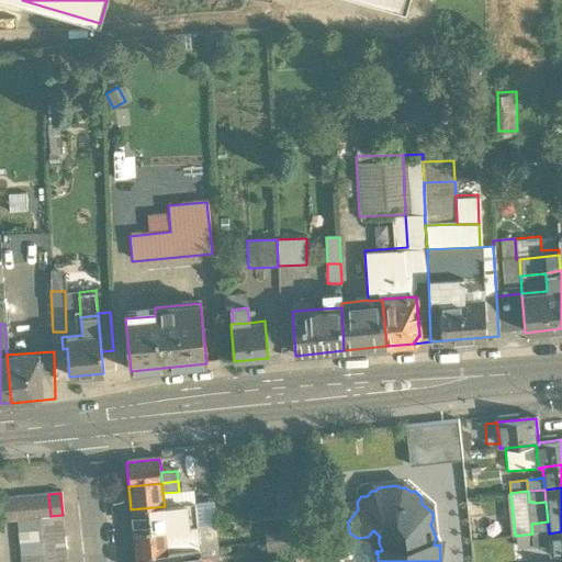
[(48,494),(37,495),(40,517),(51,516),(48,494)]
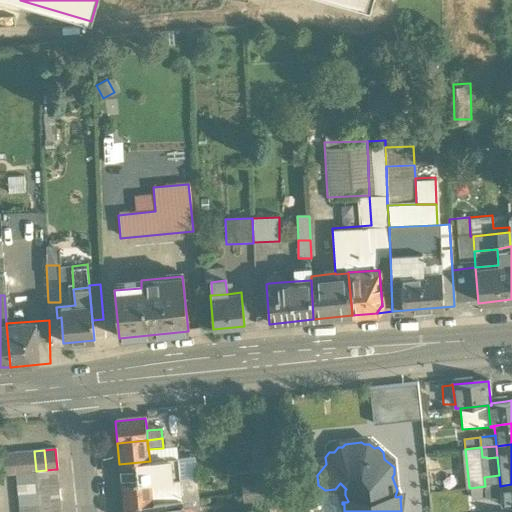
[(34,451),(23,452),(25,472),(36,471),(34,451)]
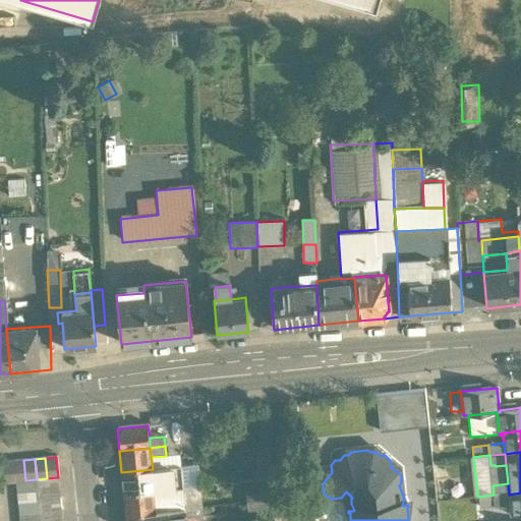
[(23,460),(13,461),(15,481),(25,480),(23,460)]
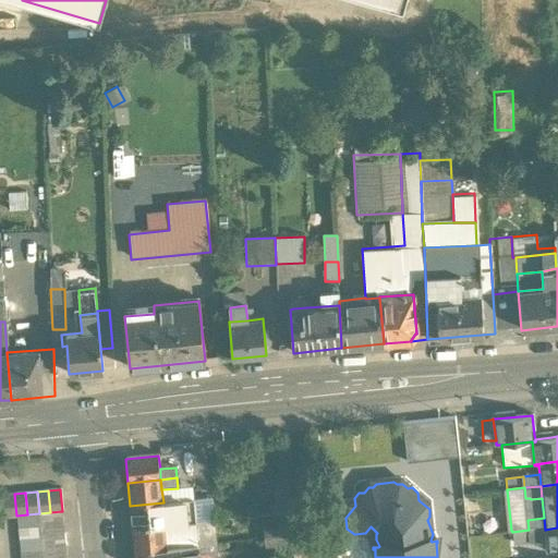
[(14,494),(2,495),(4,518),(16,516),(14,494)]
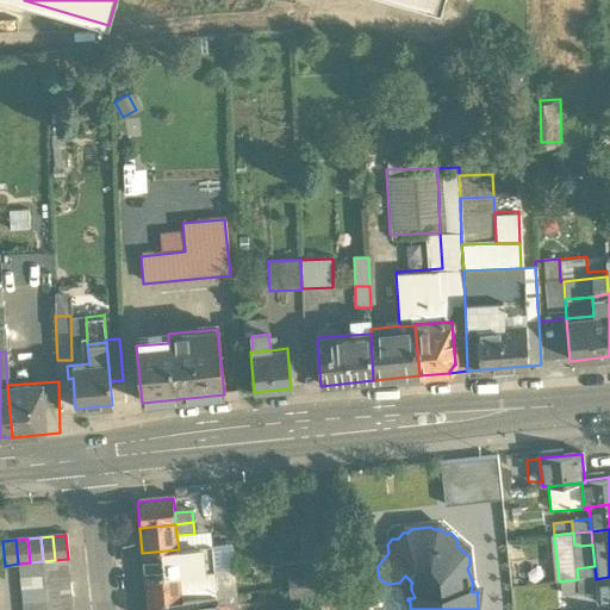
[(206,546),(194,548),(194,561),(197,561),(209,560),(206,546)]
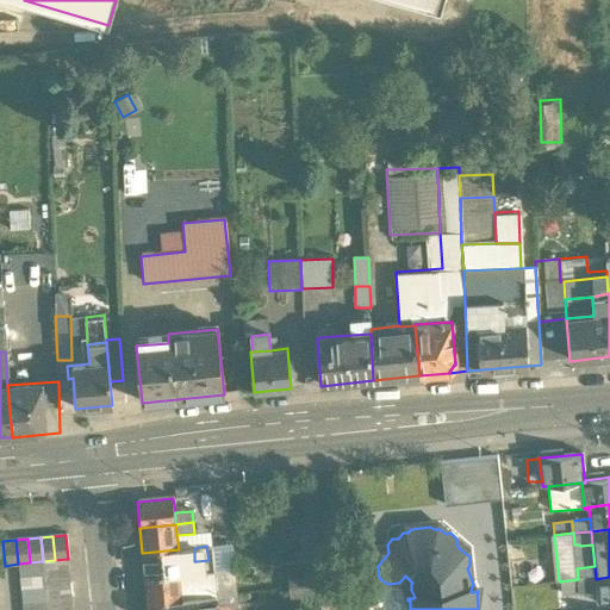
[(194,548),(179,549),(180,564),(194,561),(194,548)]
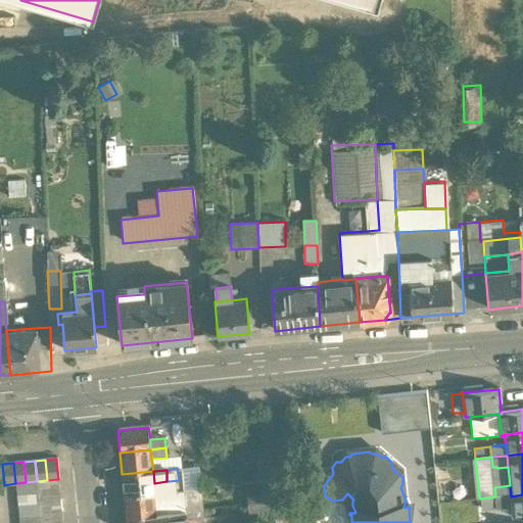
[(153,471),(122,474),(125,495),(155,492),(154,483),(153,471)]
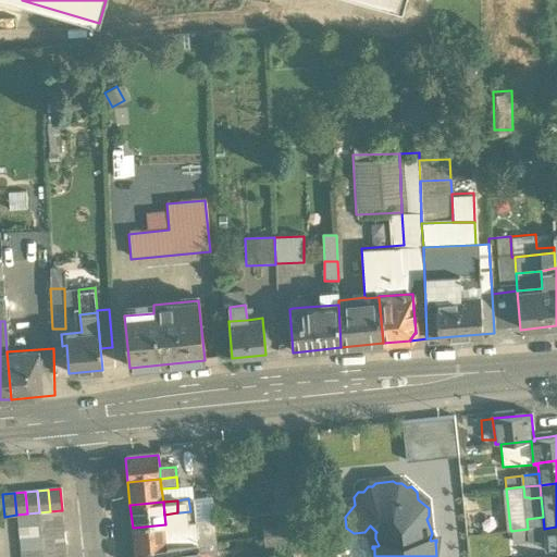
[(50,511),(39,512),(40,525),(62,522),(61,510),(50,511)]
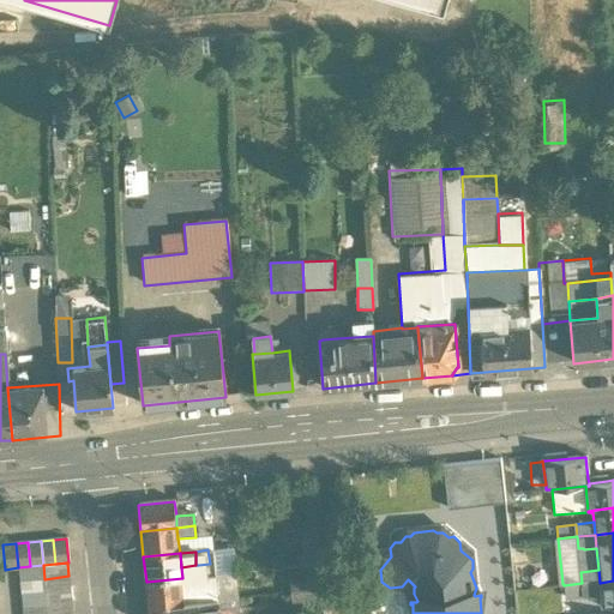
[(210,564),(198,565),(199,577),(226,572),(223,563),(210,564)]
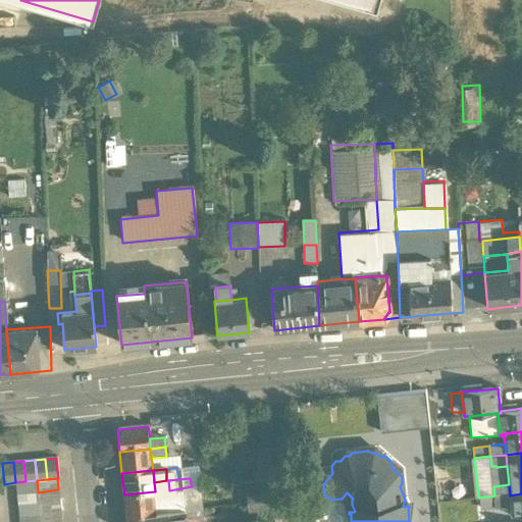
[(25,481),(15,482),(16,494),(38,492),(37,480),(25,481)]
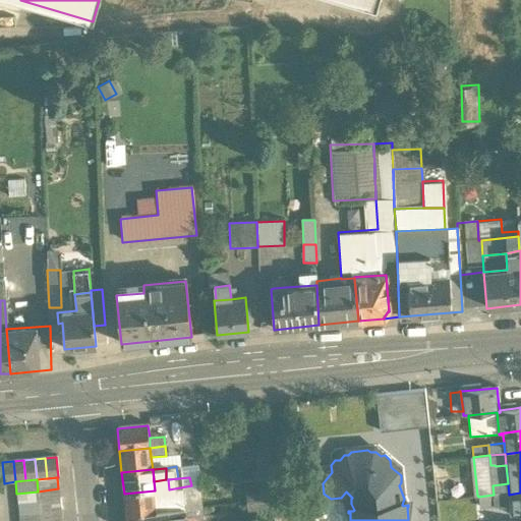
[(166,479),(154,481),(155,490),(169,489),(168,479),(166,479)]
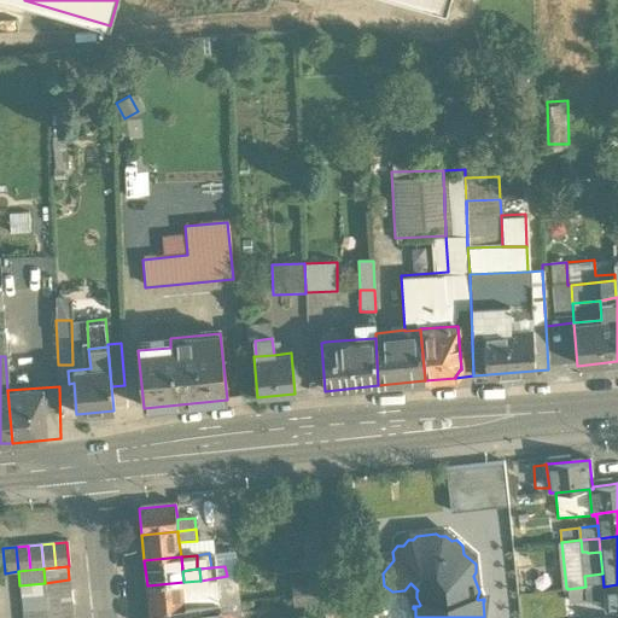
[(602,573),(584,576),(586,587),(586,588),(604,587),(602,573)]
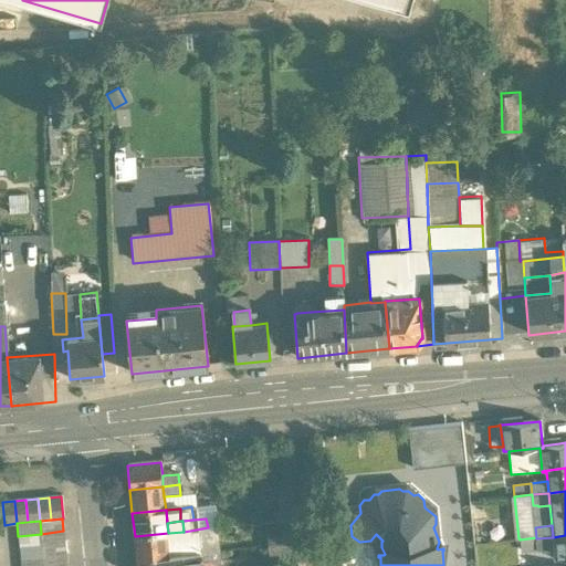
[(63,531),(41,534),(42,545),(64,543),(63,531)]
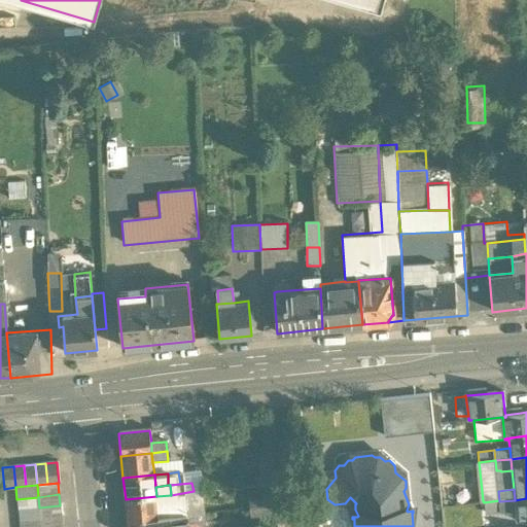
[(171,495),(156,496),(159,518),(186,516),(184,494),(171,495)]
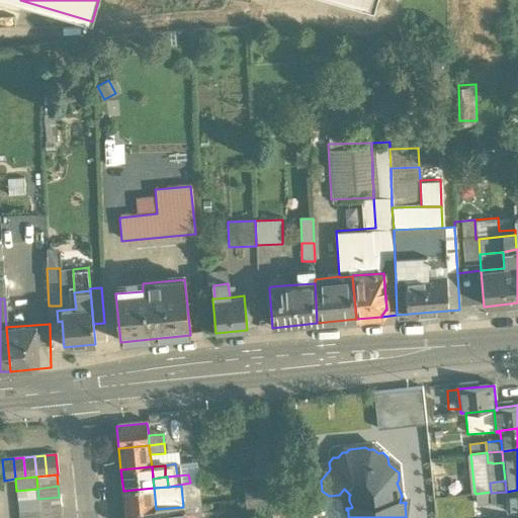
[(154,488),(123,491),(125,512),(156,509),(154,488)]
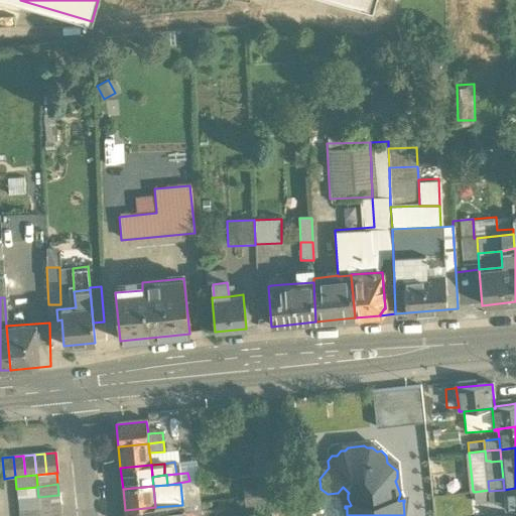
[(37,487),(16,489),(17,499),(38,497),(37,487)]
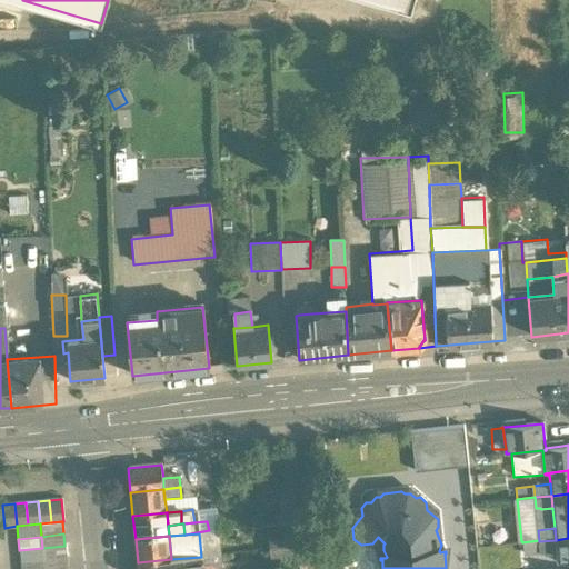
[(568,538),(556,540),(557,551),(558,563),(568,561),(568,538)]
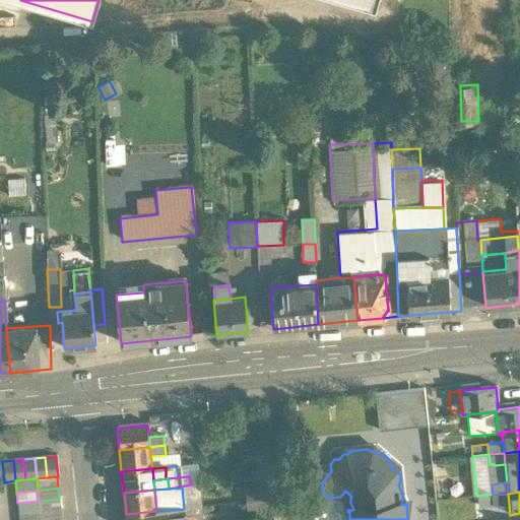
[(493,494),(477,496),(479,507),(494,505),(493,495),(493,494)]
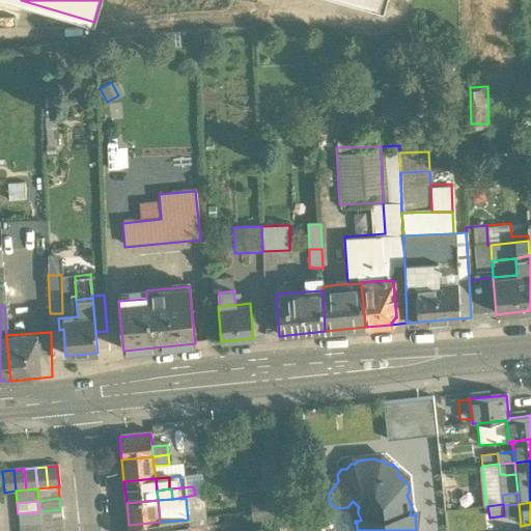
[(519,504),(503,505),(504,515),(520,514),(519,504)]
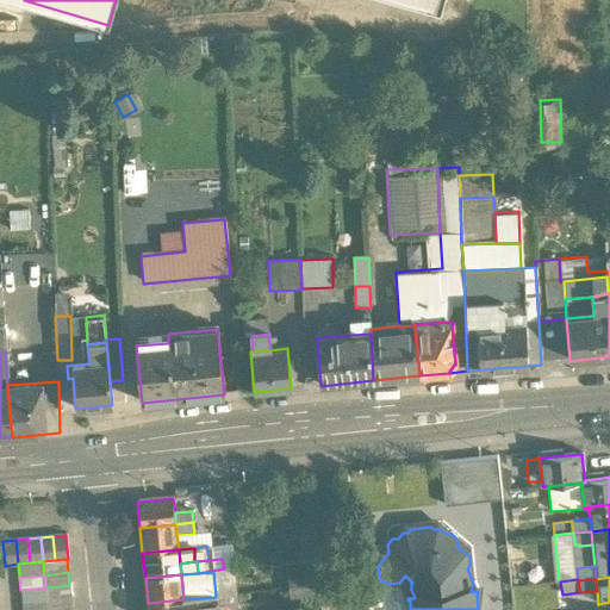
[(69,585),(45,587),(47,601),(70,598),(69,585)]
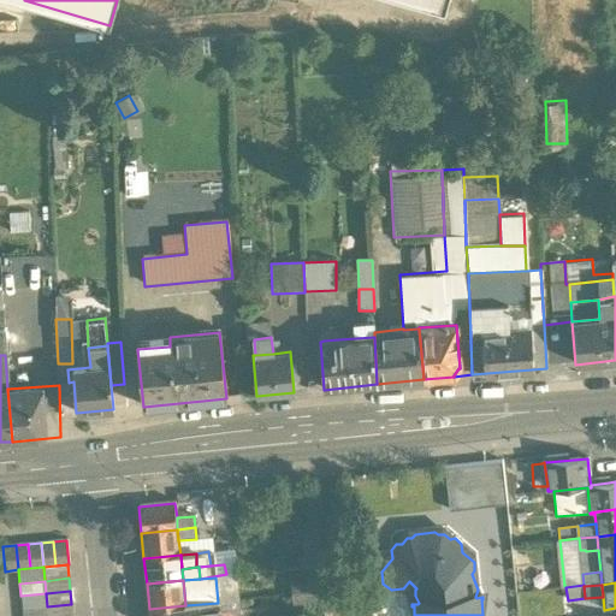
[(46,593),(21,596),(22,609),(47,606),(46,593)]
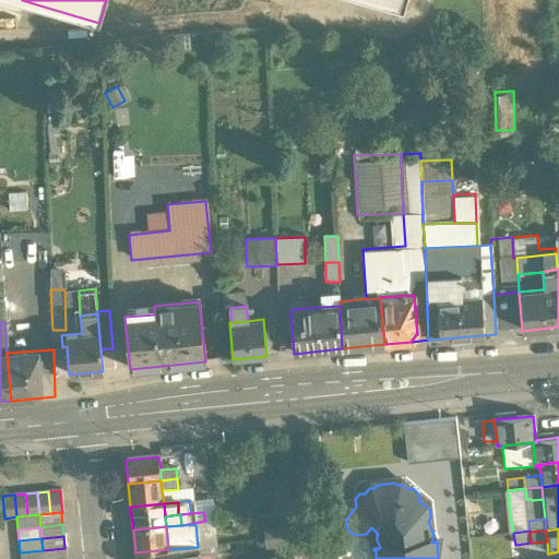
[(199,558),(198,547),(168,549),(168,558),(199,558)]
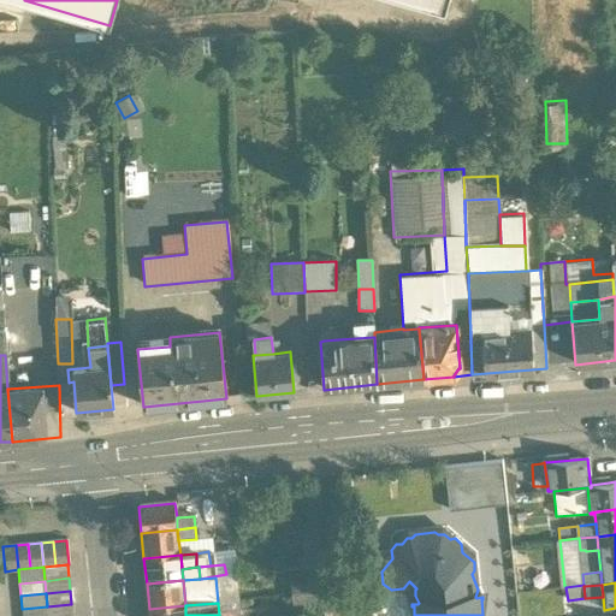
[(72,615),(71,604),(47,606),(47,615),(72,615)]
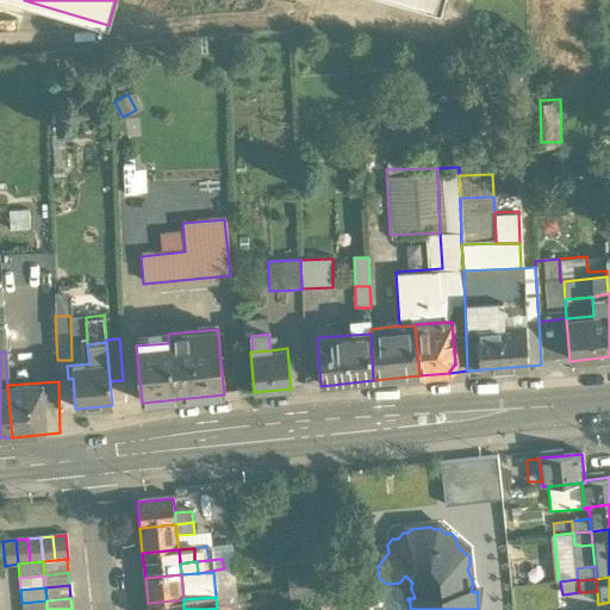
[(184,609),(184,599),(148,603),(148,609),(184,609)]
